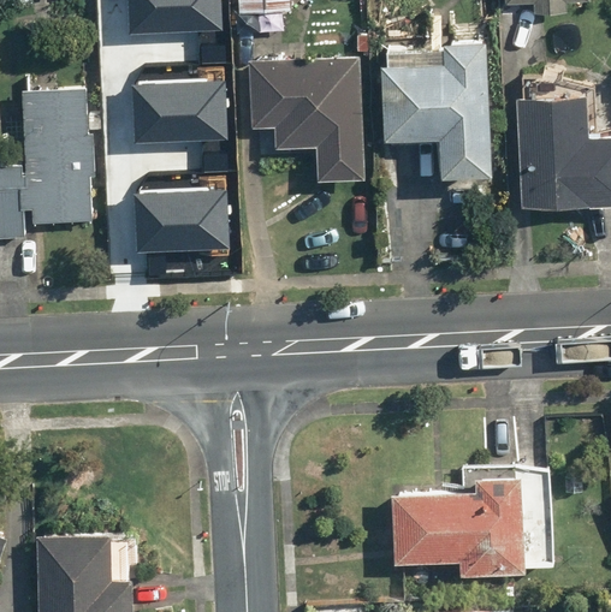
[(291,0),(241,0),(242,12),(292,10),(291,0)]
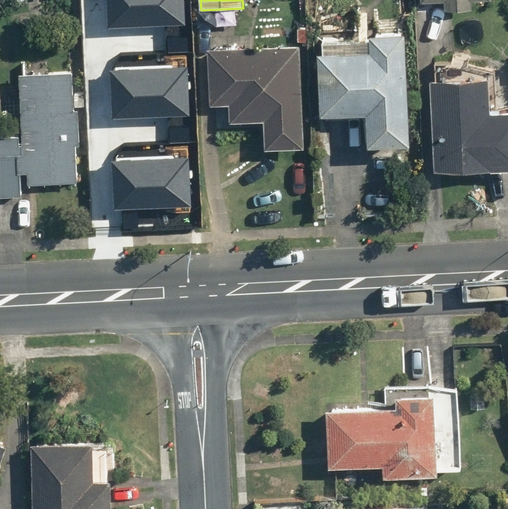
[(420,0),(420,3),(444,3),(444,12),(474,11),(474,0),(420,0)]
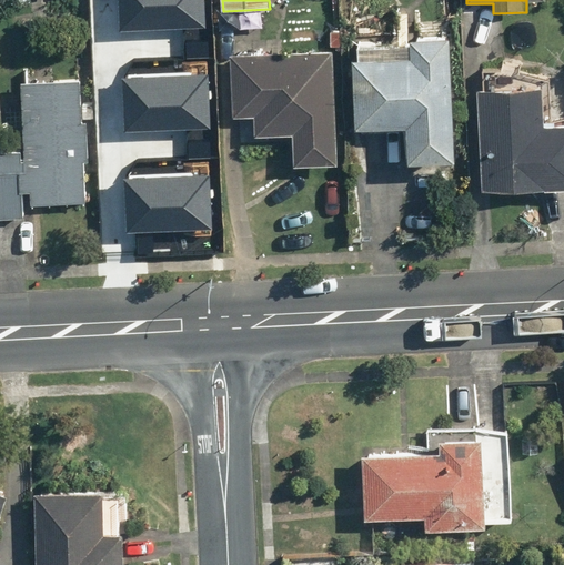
[(203,217),(199,9),(144,10),(145,80),(101,81),(102,142),(143,142),(145,218),(203,217)]
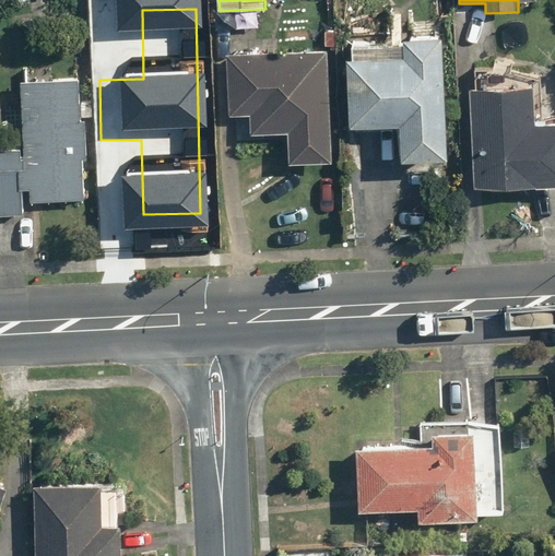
[(443,161),(441,36),(400,37),(400,58),(346,59),(346,126),(397,125),(397,161),(443,161)]
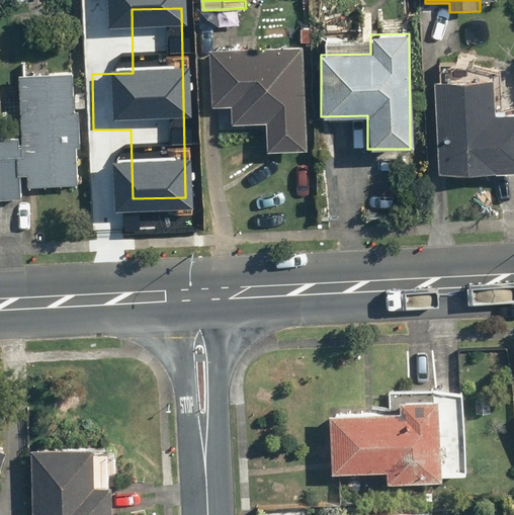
[(305,152),(307,46),(211,45),(210,106),(224,106),(223,131),(253,132),(253,124),(267,124),(267,151),(305,152)]
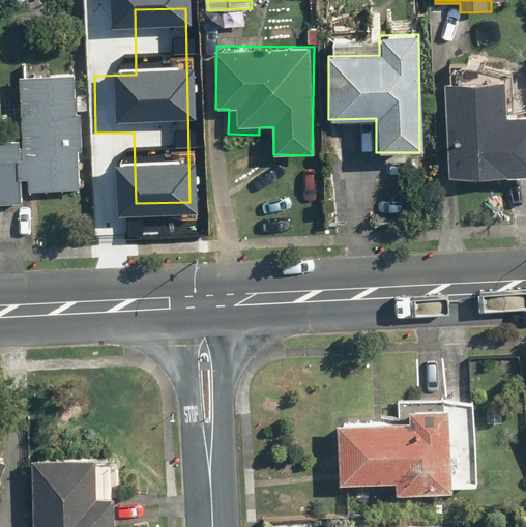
[(471,66),(448,66),(447,178),(525,179),(525,118),(516,118),(517,77),(471,76),(471,66)]
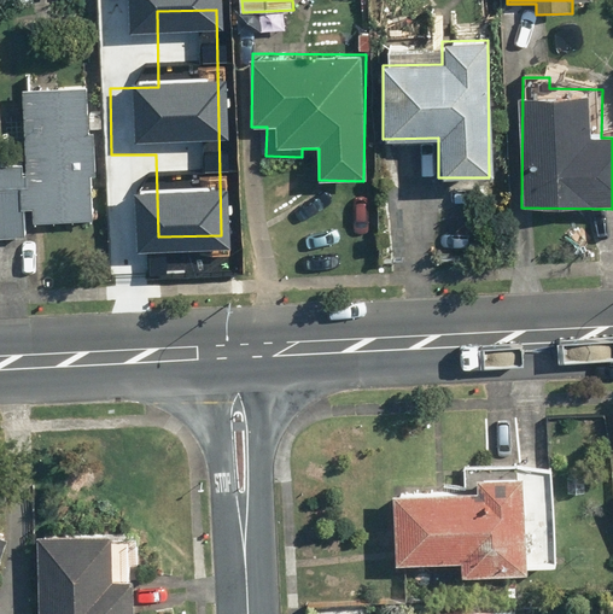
[(24,93),(25,164),(0,164),(0,245),(28,245),(28,223),(93,222),(88,92),(24,93)]
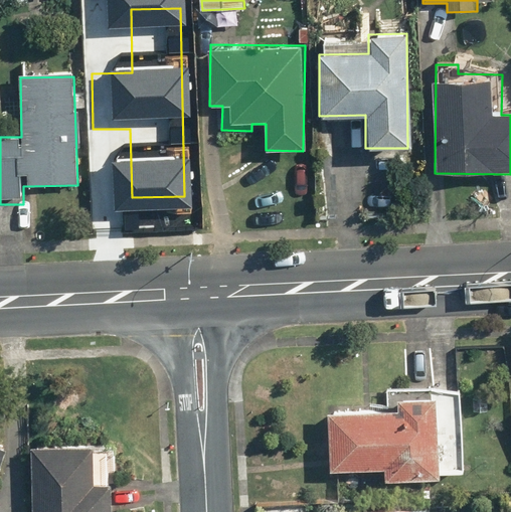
[(389,389),(390,409),(325,411),(327,471),(380,469),(381,483),(438,481),(438,477),(465,476),(461,386),(389,389)]
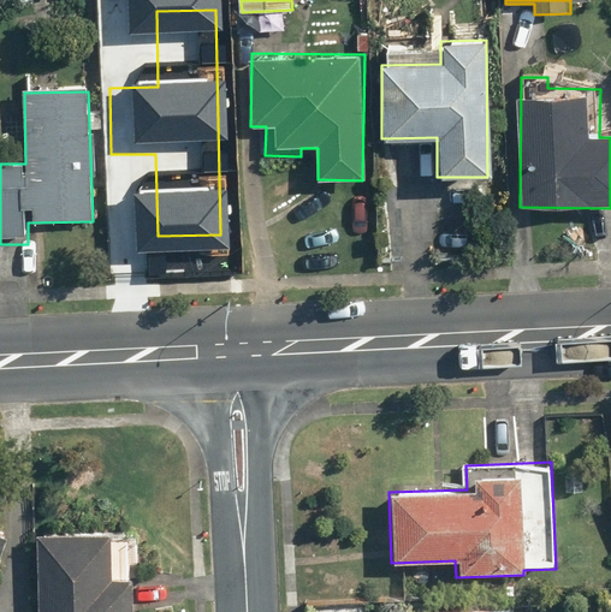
[(136,536),(37,536),(37,611),(131,611),(132,586),(136,586),(136,536)]
